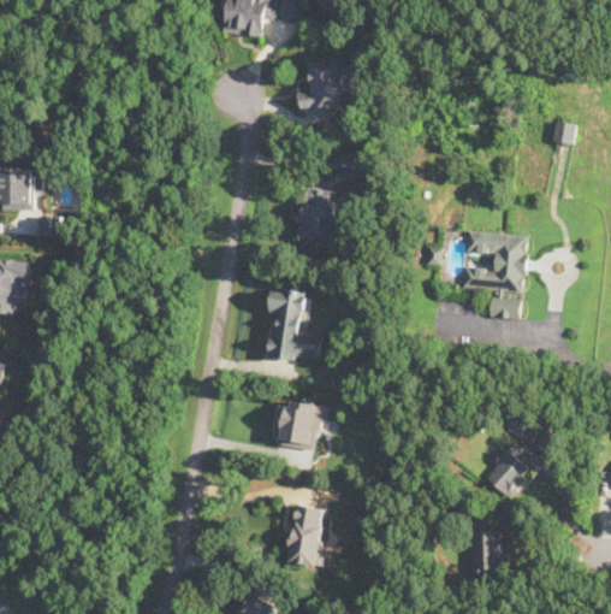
[(273,0),(225,0),(221,33),(259,37),(261,19),(271,21),(273,0)]
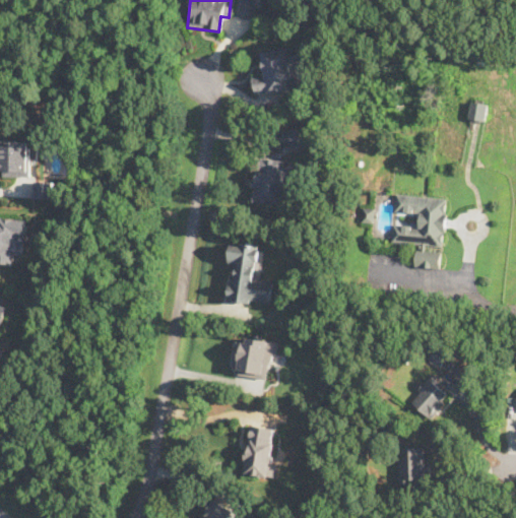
[(251,1),(245,0),(239,0),(237,18),(248,20),(251,1)]
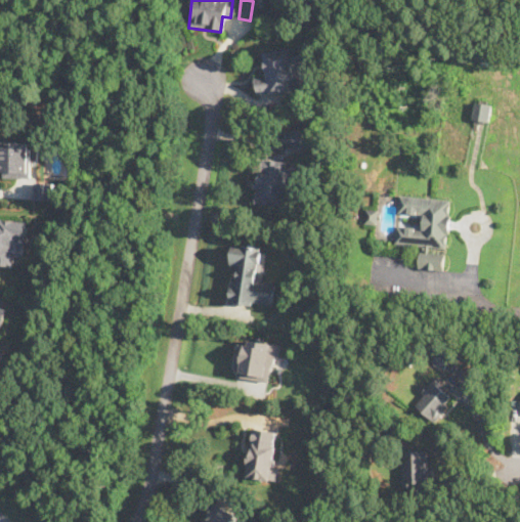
[(253,95),(296,92),(294,63),(302,63),(301,47),(261,50),(263,76),(252,77),(253,95)]
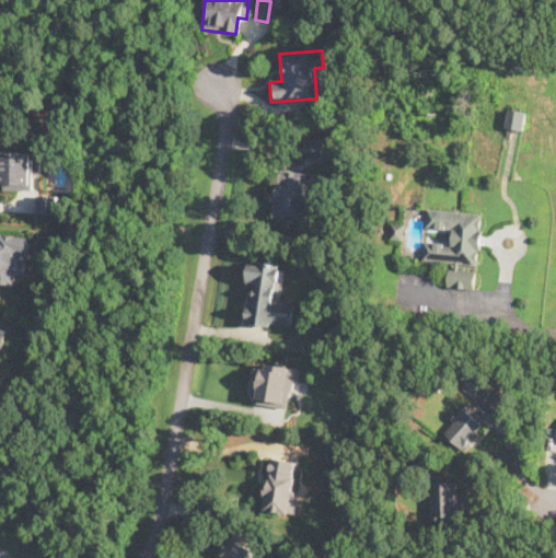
[(520,131),(522,111),(504,108),(501,129),(520,131)]
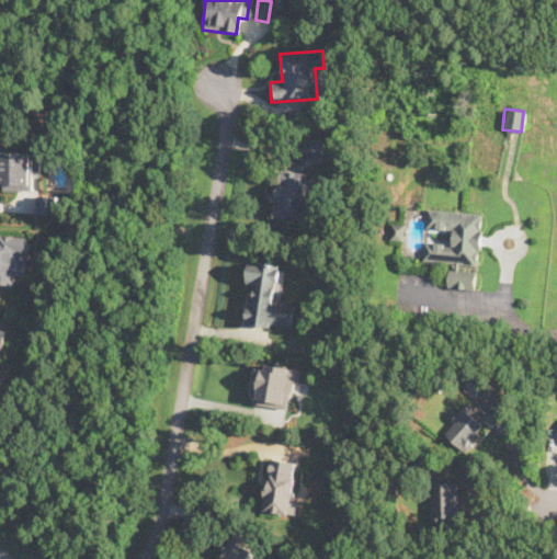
[(307,162),(328,162),(328,139),(307,139),(307,162)]
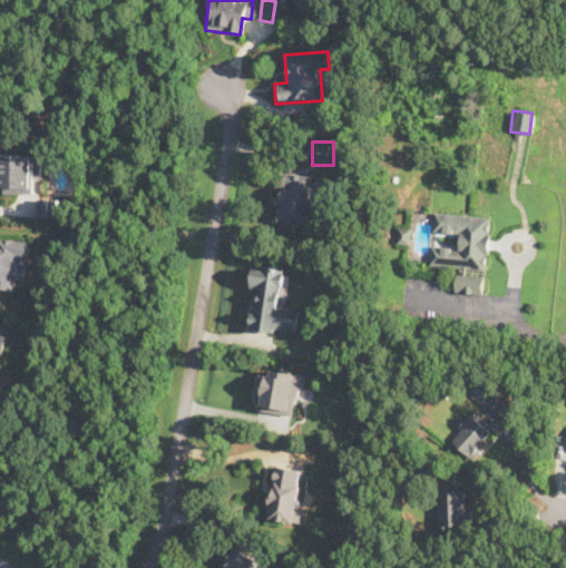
[(37,155),(0,155),(0,194),(37,194),(37,155)]
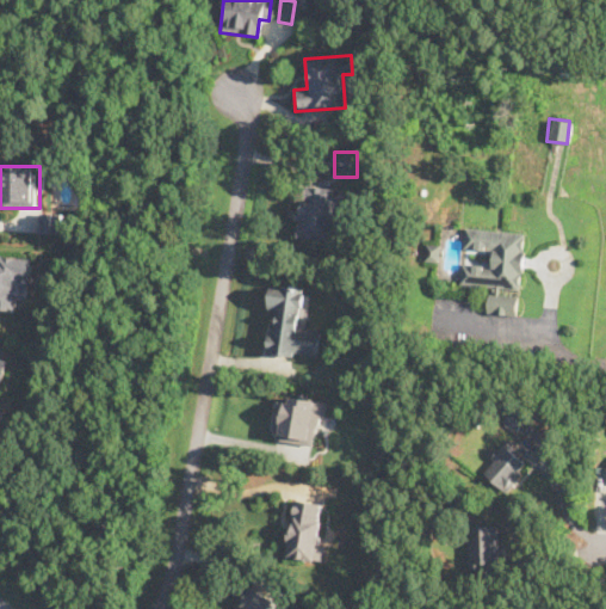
[(328,243),(335,190),(297,185),(290,238),(328,243)]
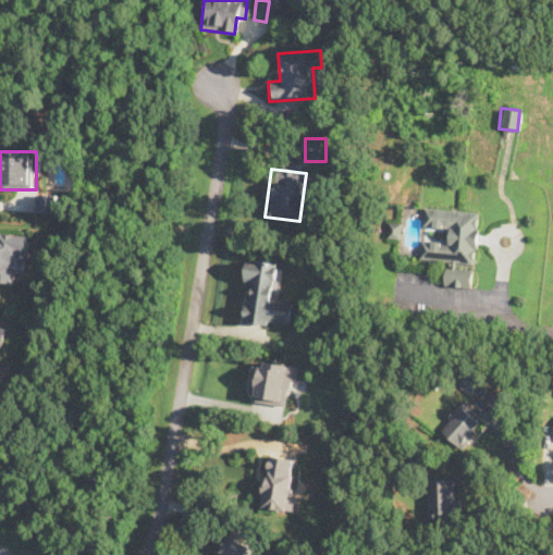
[(56,195),(34,195),(34,213),(56,213),(56,195)]
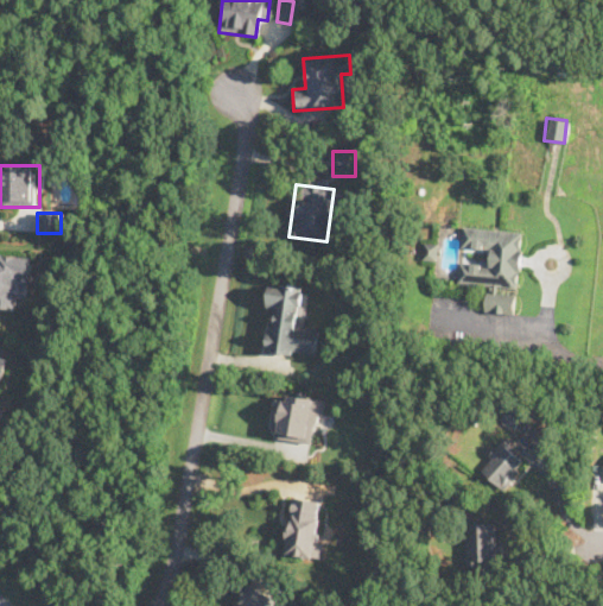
[(454,285),(515,290),(520,232),(458,228),(457,250),(487,252),(486,265),(456,263),(454,285)]
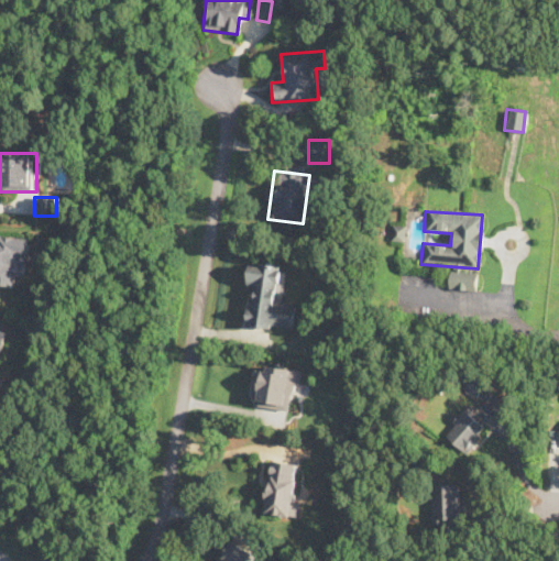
[(26,239),(0,235),(0,287),(11,288),(12,277),(23,278),(26,239)]
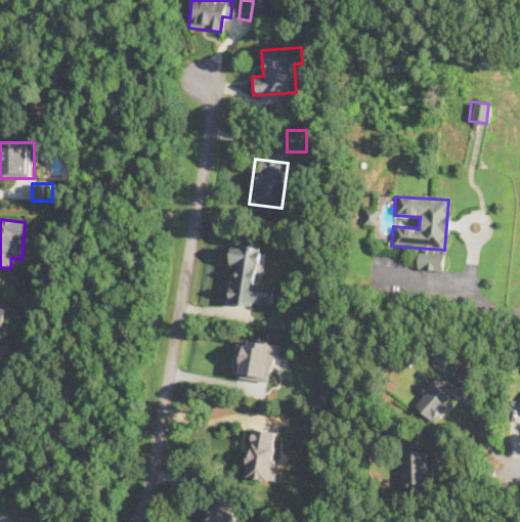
[(227,266),(233,266),(228,303),(268,309),(272,283),(254,279),(259,247),(230,244),(227,266)]
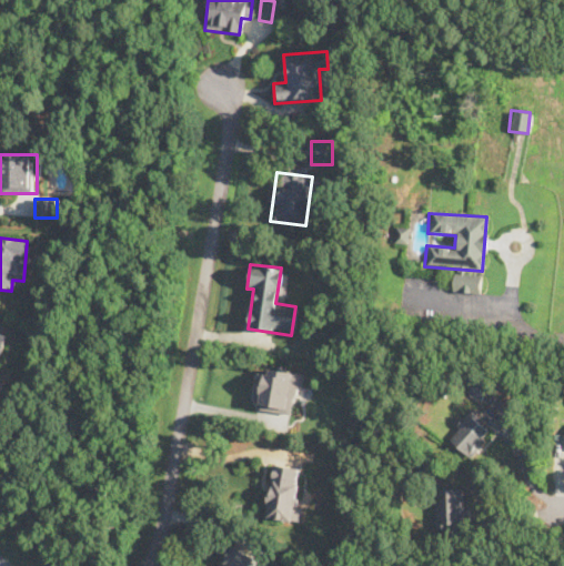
[(480,276),(453,272),(450,291),(476,295),(480,276)]
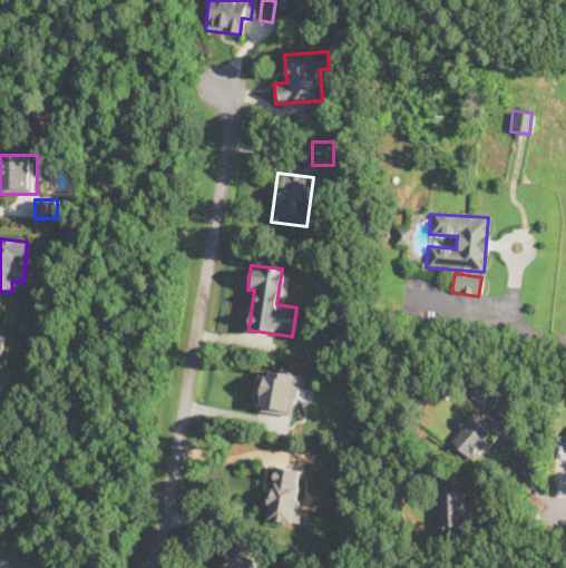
[(299,376),(259,370),(252,411),(292,418),(299,376)]
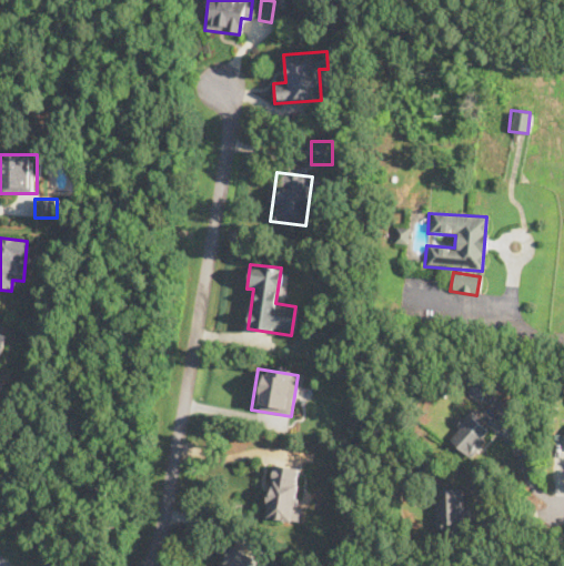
[(464,395),(490,408),(497,393),(473,380),(464,395)]
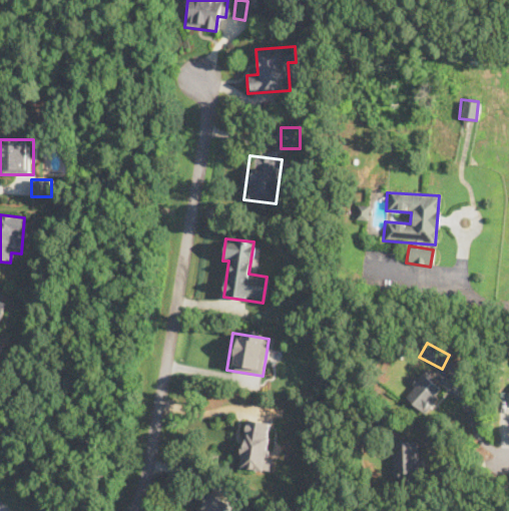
[(401,395),(422,414),(441,392),(421,373),(401,395)]
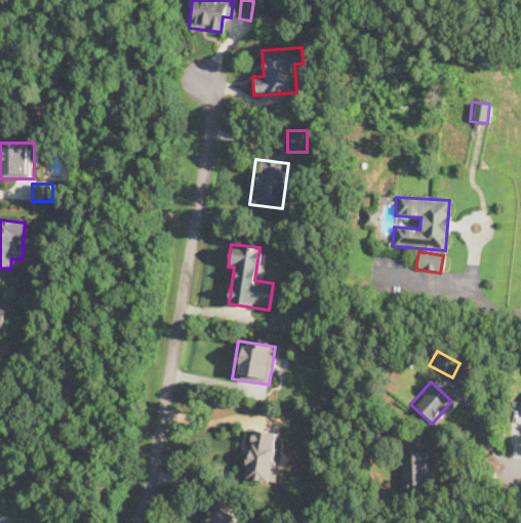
[(242,480),(275,485),(278,464),(268,463),(273,433),(249,430),(242,480)]
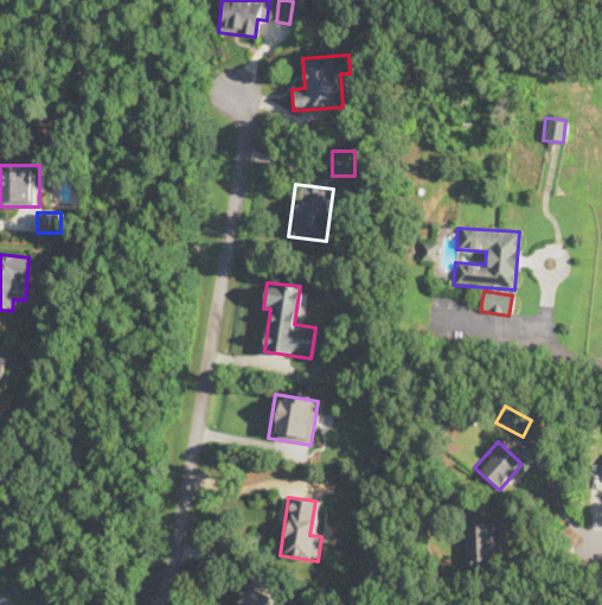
[(490,564),(490,524),(462,524),(462,564),(490,564)]
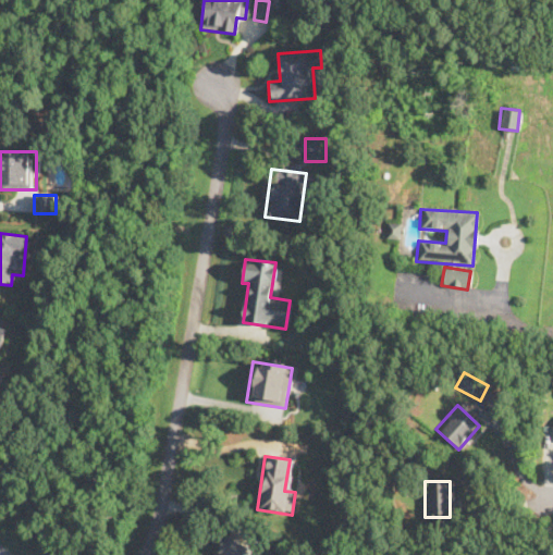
[(265,554),(266,553),(224,537),(217,554),(265,554)]
